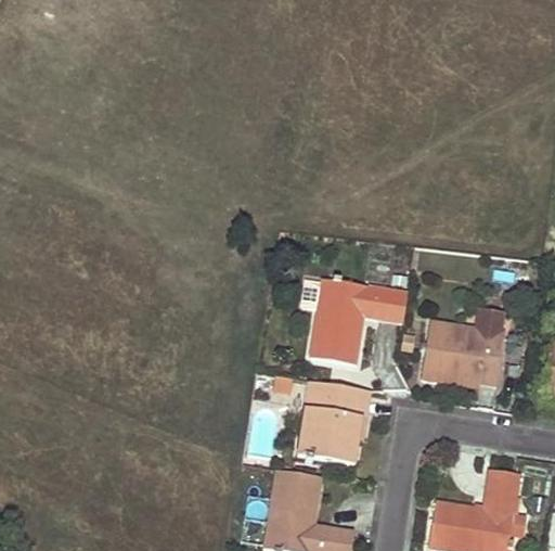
[(321,278),(309,356),(356,363),(363,316),(402,321),(407,292),(339,281),(340,277),(333,276),(333,280),(321,278)]
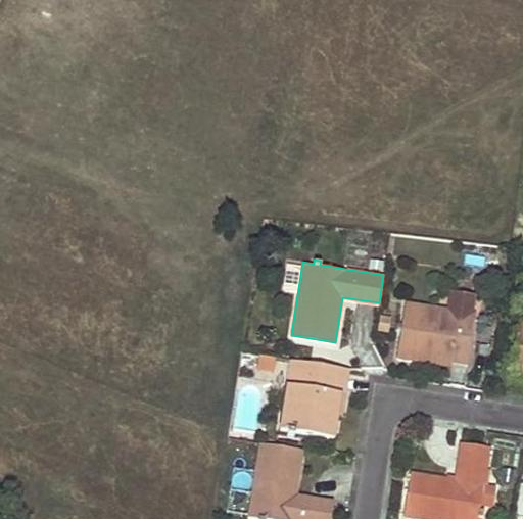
[(283,287),(297,289),(302,264),(288,261),(283,287)]
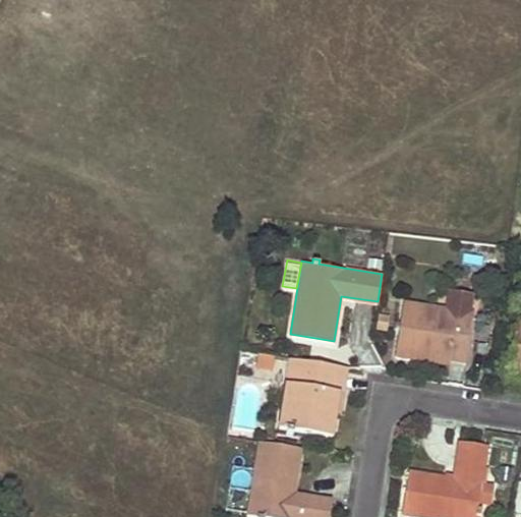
[(403,299),(395,354),(424,359),(424,354),(450,358),(465,361),(473,310),(403,299)]
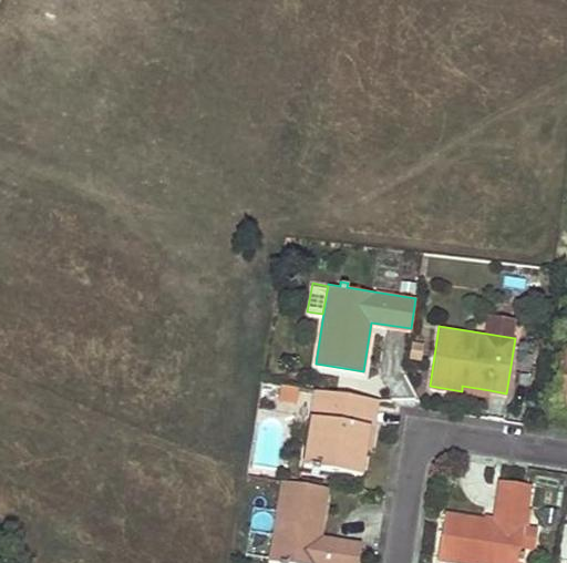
[(279,392),(297,396),(299,386),(289,385),(289,389),(279,388),(279,392)]
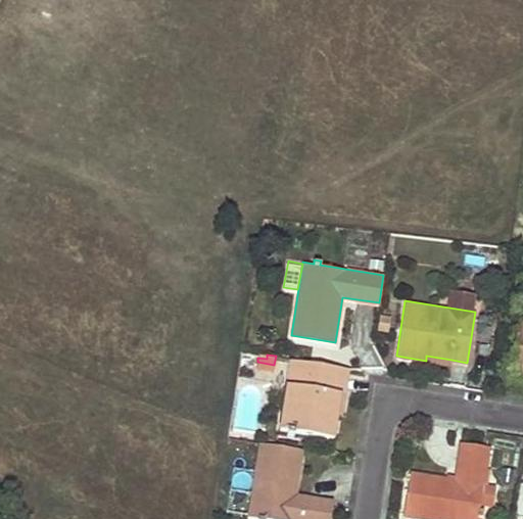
[(426,361),(450,365),(452,360),(426,356),(426,361)]
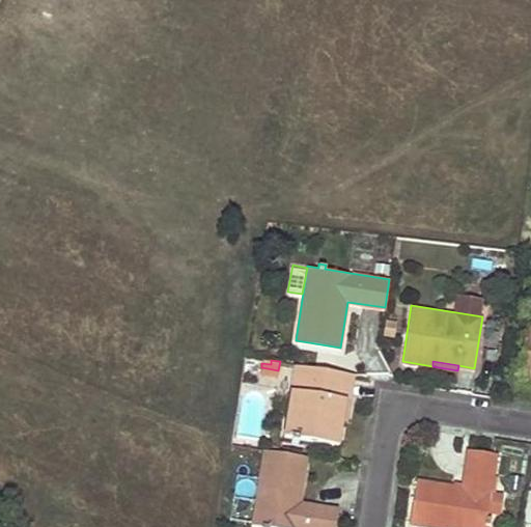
[(295,363),(283,435),(291,437),(290,440),(298,441),(299,438),(338,444),(342,418),(345,399),(350,399),(354,372),(295,363)]
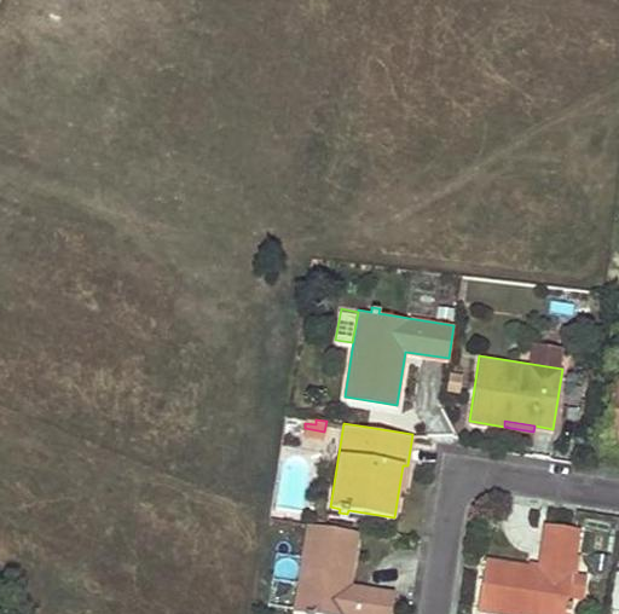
[(306,522),(293,609),(305,612),(304,613),(312,613),(322,613),(389,613),(394,590),(350,584),(358,529),(306,522)]
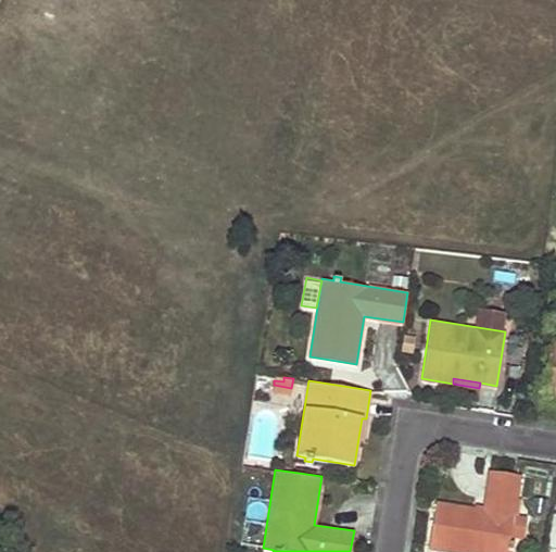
[(489,469),(483,509),(436,501),(428,547),(459,551),(507,551),(508,549),(512,549),(513,541),(509,541),(520,474),(489,469)]
